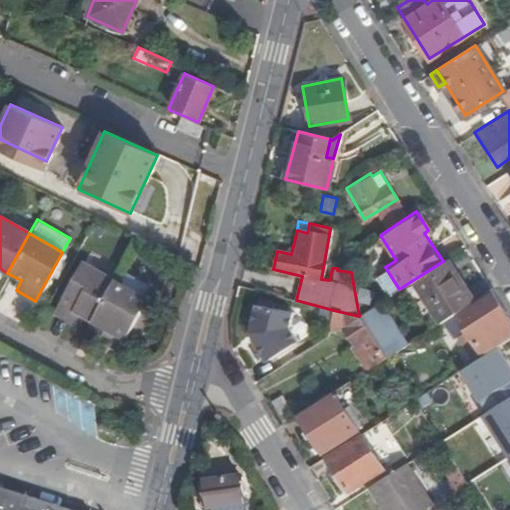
[(474,300),(447,258),(443,261),(413,280),(440,322),(474,300)]
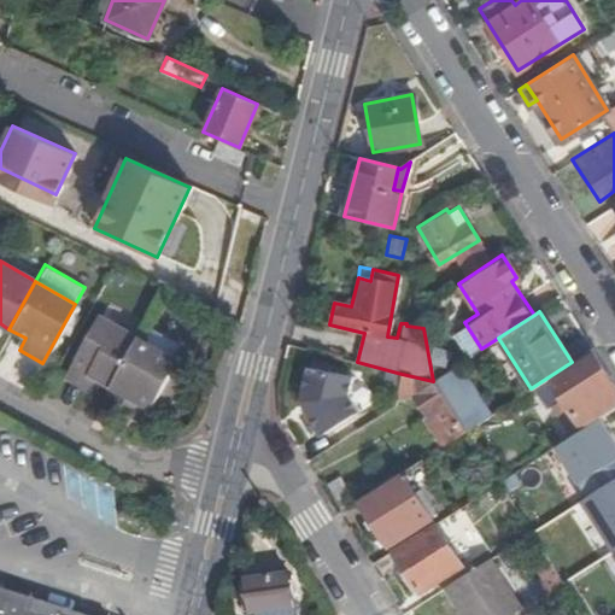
[(109,385),(135,337),(99,317),(65,376),(89,388),(95,378),(109,385)]
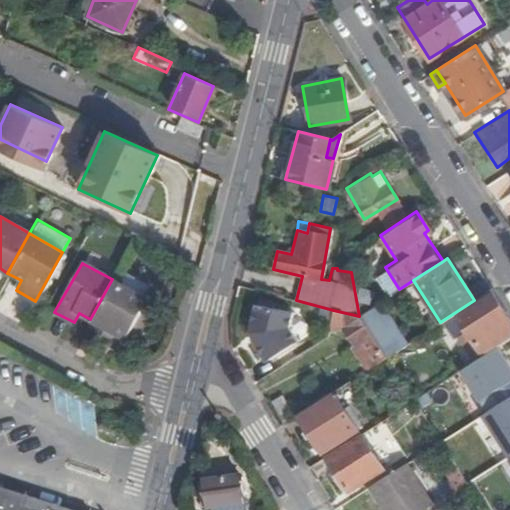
[(389,296),(399,289),(385,267),(375,274),(389,296)]
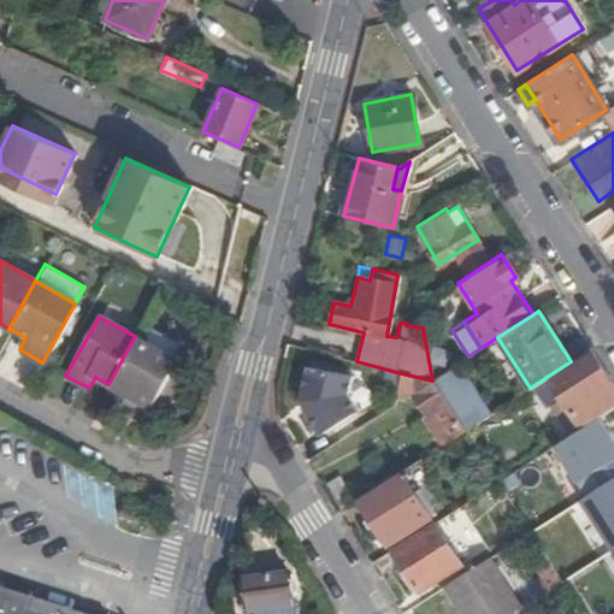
[(135,336),(173,358),(181,344),(142,323),(135,336)]
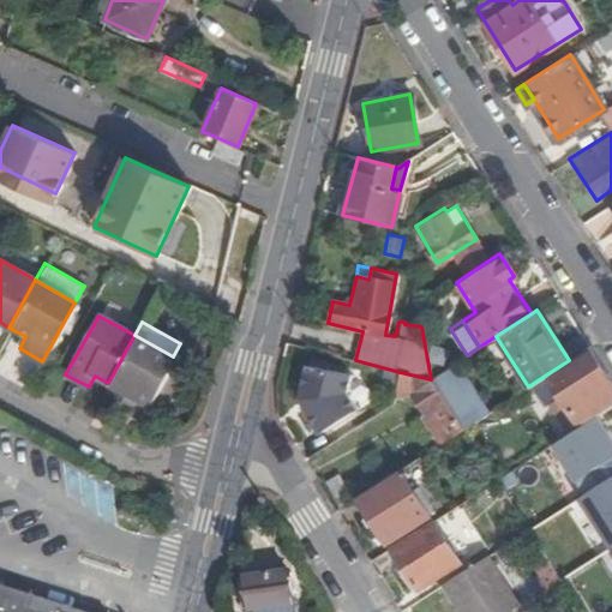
[(135,335),(108,383),(126,393),(119,403),(143,418),(177,359),(173,357),(135,335)]
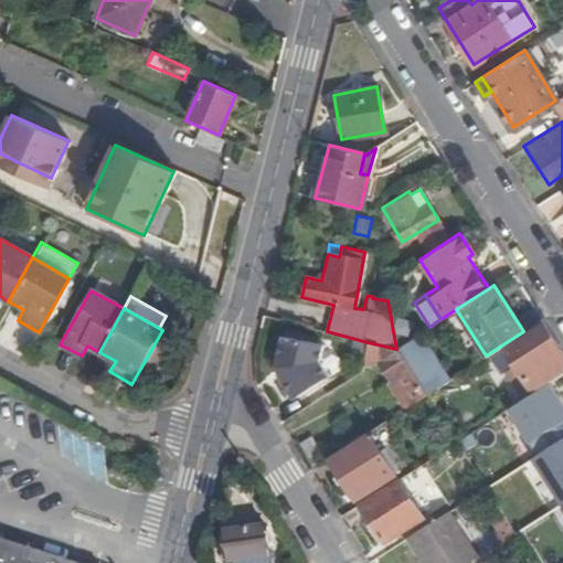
[(455,442),(505,411),(562,373),(562,354),(541,320),(523,331),(486,356),(474,363),(486,383),(506,371),(514,386),(478,410),(475,404),(444,425),(455,442)]
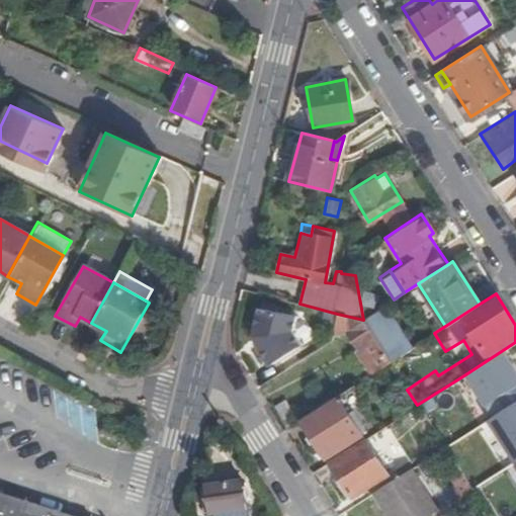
[(390,362),(411,348),(382,307),(363,320),(390,362)]
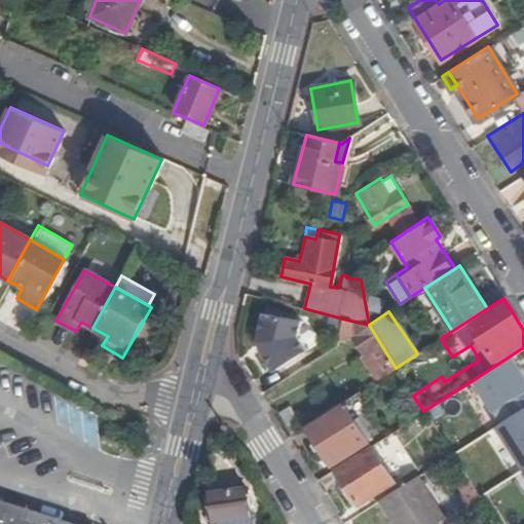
[(298,320),(261,312),(258,336),(265,346),(258,351),(272,373),(305,352),(295,337),(298,320)]
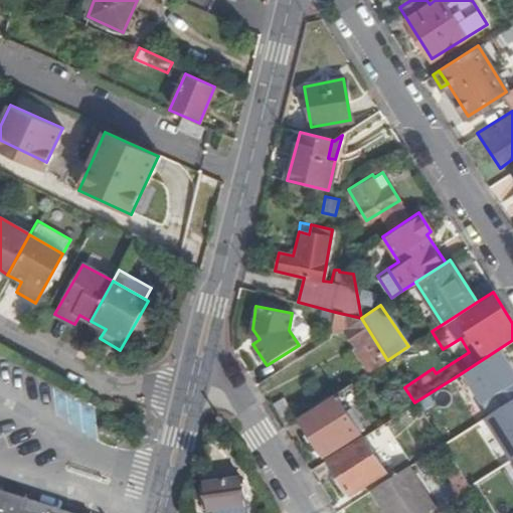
[(335,312),(331,332),(343,330),(368,372),(387,360),(361,318),(335,312)]
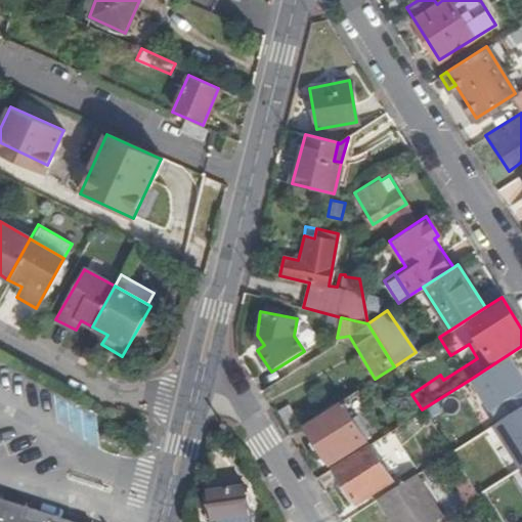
[(521,346),(468,381),(477,396),(480,394),(517,371),(521,366),(521,346)]
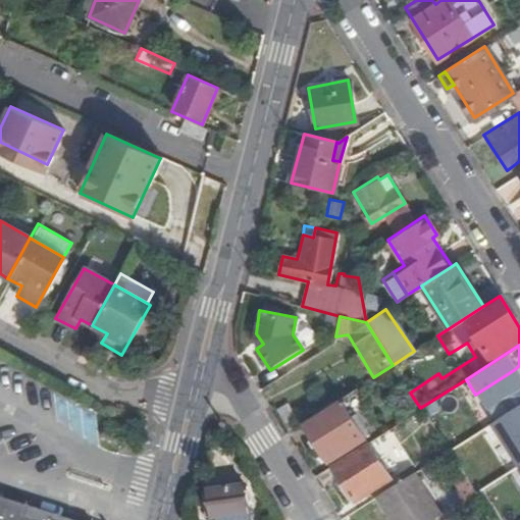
[(478,393),(483,402),(519,378),(519,376),(515,369),(478,393)]
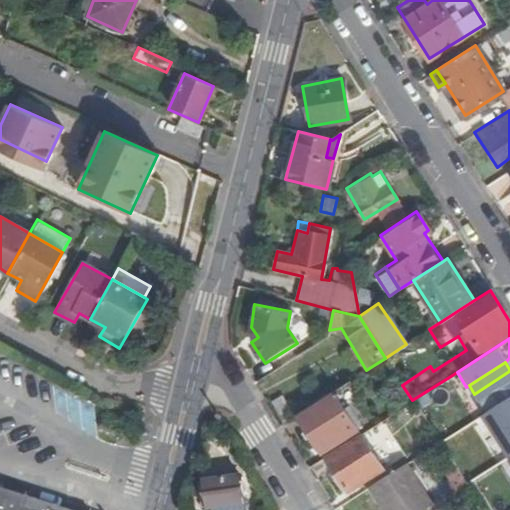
[(509,371),(474,394),(497,429),(509,420),(509,371)]
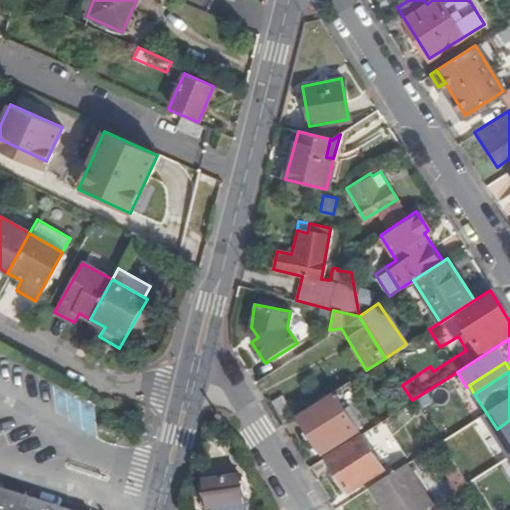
[(348,381),(333,391),(346,413),(351,410),(348,404),(358,397),(348,381)]
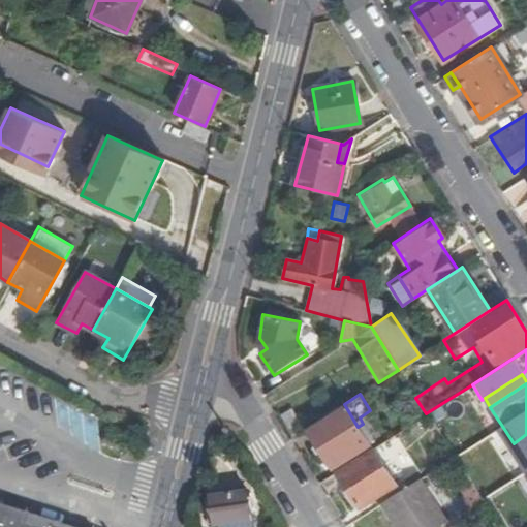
[(344,404),(307,428),(332,467),(368,443),(368,442),(358,427),(344,404)]
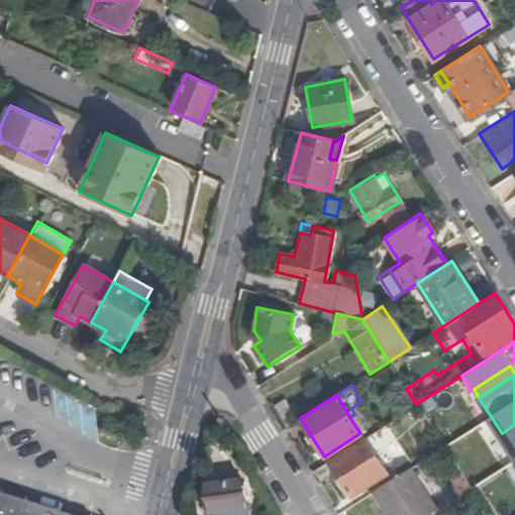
[(385,474),(363,438),(327,460),(349,496),(385,474)]
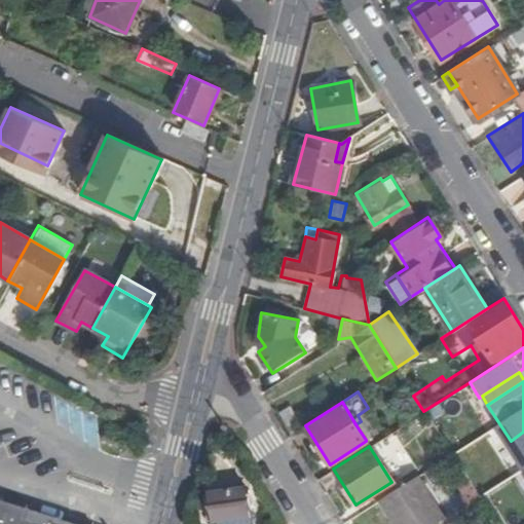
[(379,499),(395,523),(433,523),(443,518),(416,476),(379,499)]
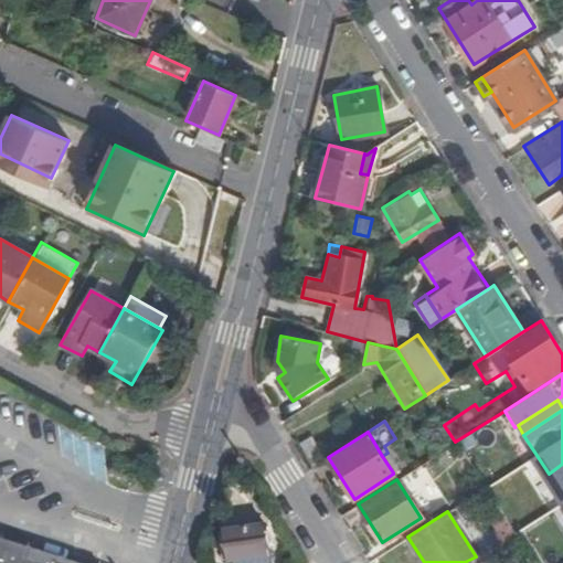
[(224,562),(229,562),(267,554),(262,524),(219,533),(219,535),(211,537),(214,554),(223,553),(224,562)]
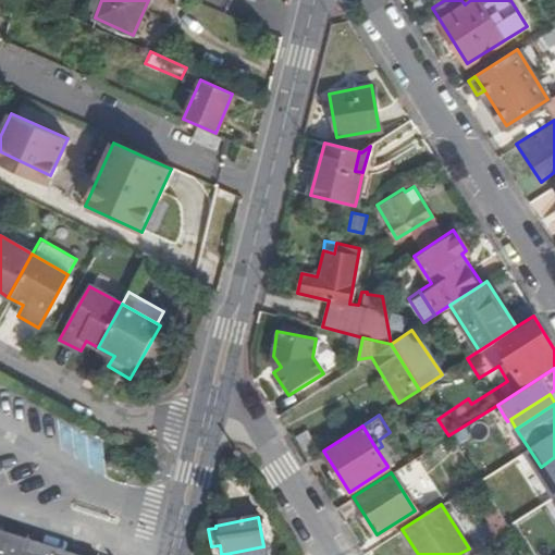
[(0,554),(79,554),(0,530),(0,554)]
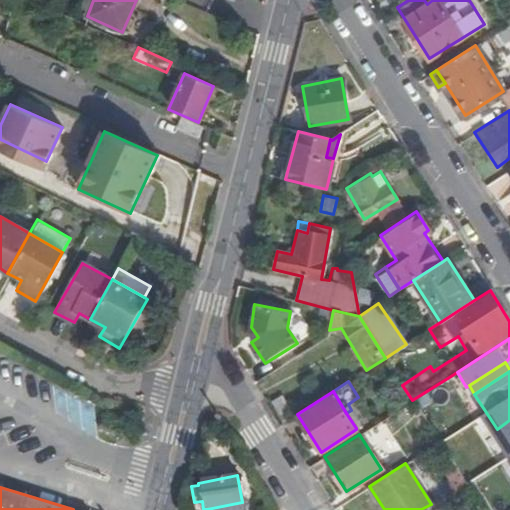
[(203,509),(202,501),(194,502),(195,509),(203,509)]
